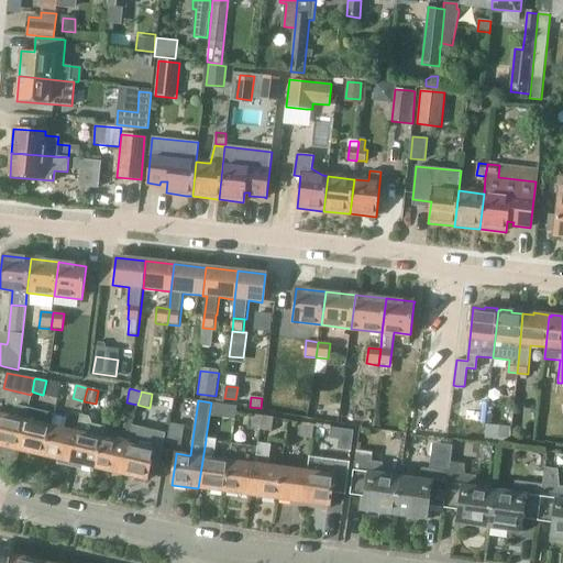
[(227,416),(234,417),(235,406),(229,405),(227,416)]
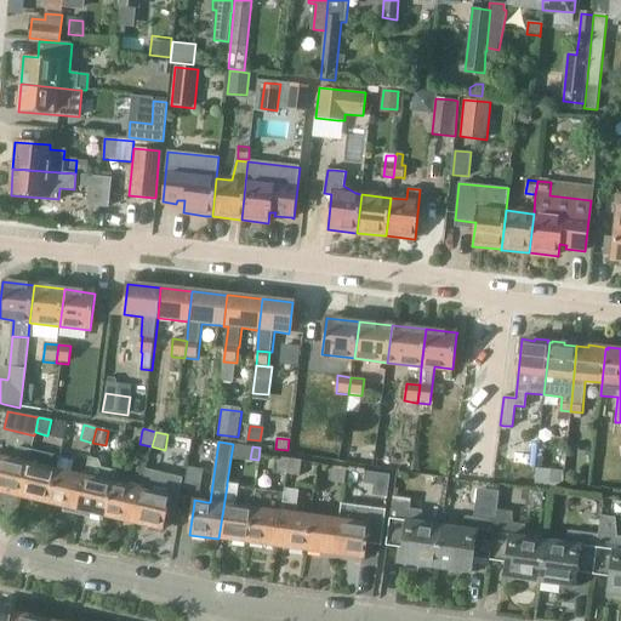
[(0,491),(20,497),(21,495),(27,465),(30,450),(17,448),(15,460),(0,456),(0,491)]
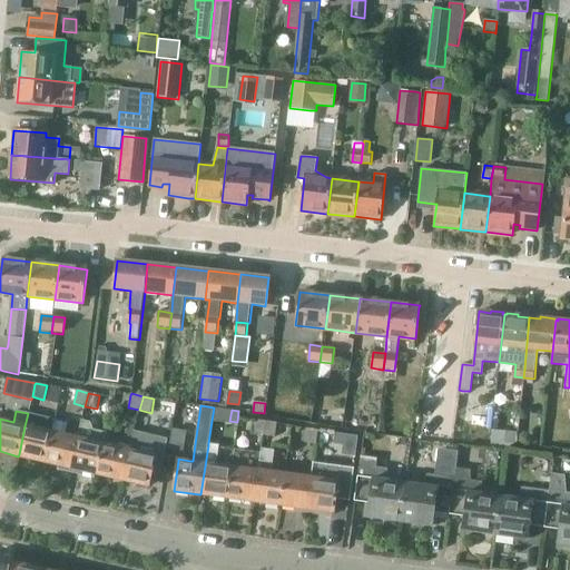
[(19,454),(18,457),(43,462),(50,433),(51,431),(53,420),(28,413),(25,426),(19,454)]
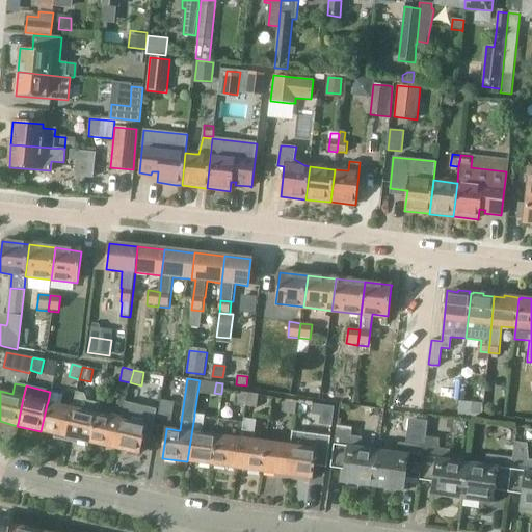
[(237,394),(235,404),(243,405),(246,405),(247,395),(247,393),(237,392),(237,394)]
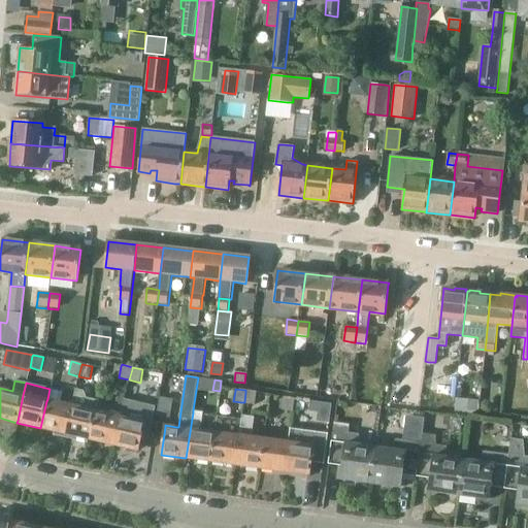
[(245,392),(244,402),(251,403),(255,404),(257,391),(245,390),(245,392)]
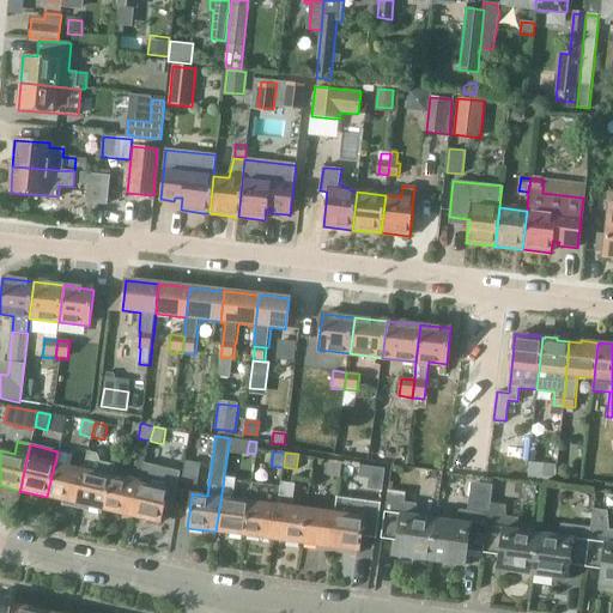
[(111,479),(103,510),(132,517),(133,517),(144,469),(145,467),(146,459),(145,459),(138,457),(135,468),(133,481),(111,477),(111,479)]
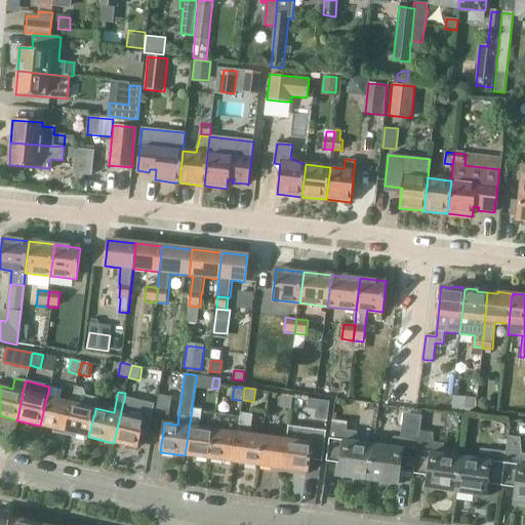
[(282,397),(280,407),(288,408),(291,409),(293,396),(282,394),(282,397)]
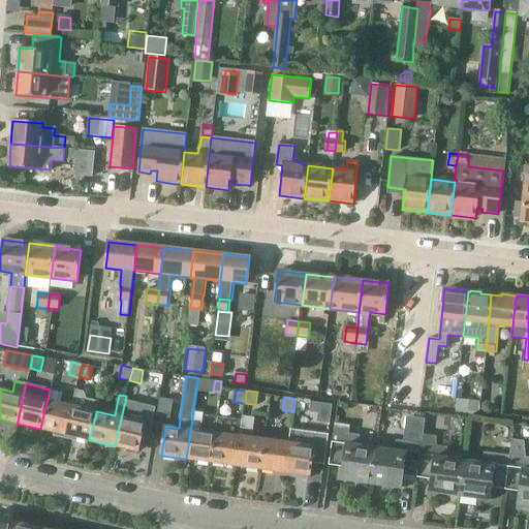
[(47,402),(40,429),(64,434),(71,407),(71,405),(48,400),(47,402)]
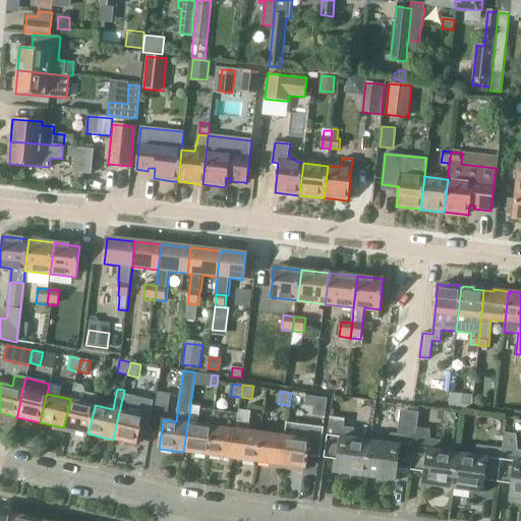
[(466,404),(467,396),(456,395),(455,403),(466,404)]
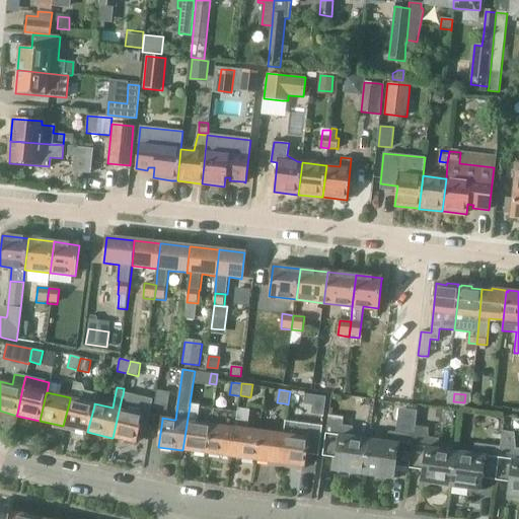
[(122,397),(113,438),(136,443),(142,415),(130,412),(133,397),(123,395),(122,397)]
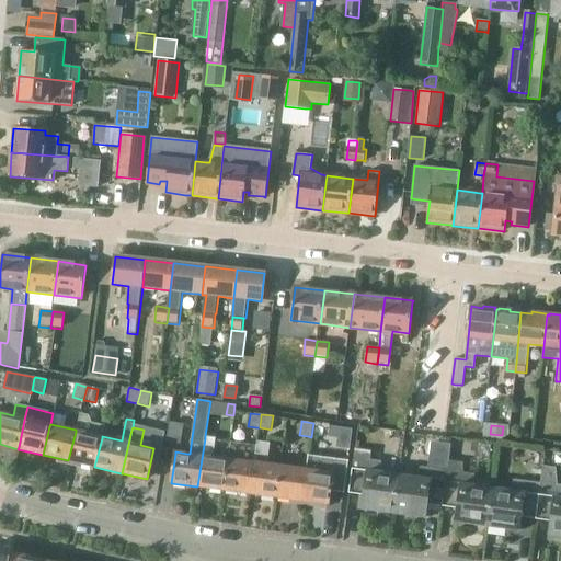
[(76,432),(68,460),(94,467),(102,438),(102,436),(76,430),(76,432)]
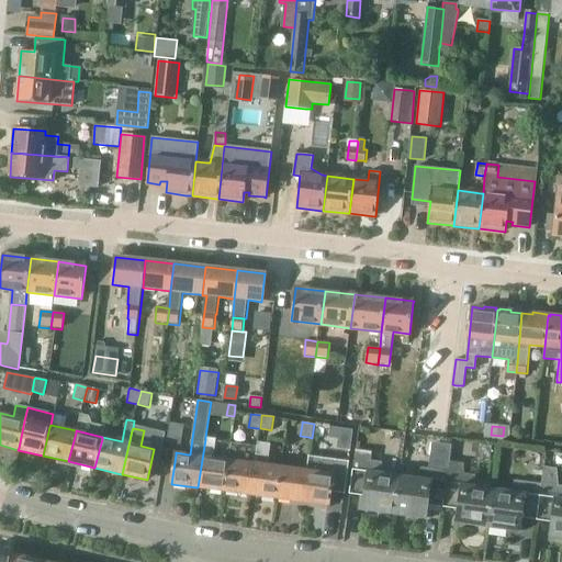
[(205,439),(198,487),(223,491),(225,491),(228,462),(227,462),(213,459),(215,438),(205,437),(205,439)]
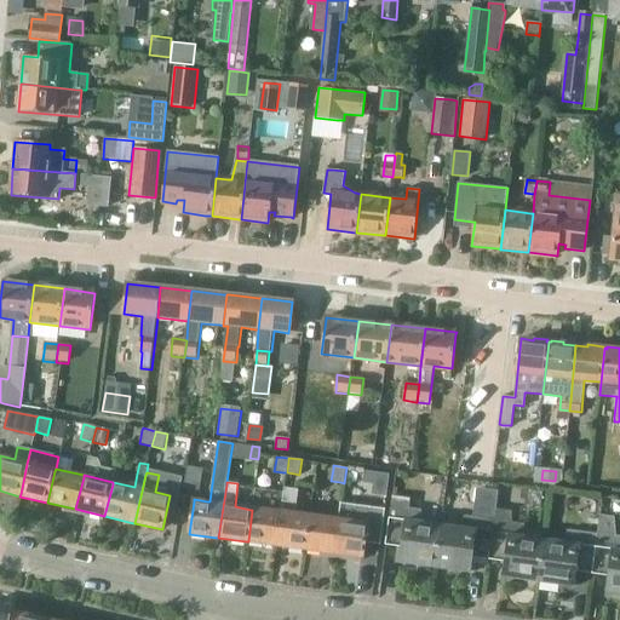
[(252,510),(248,541),(275,545),(276,545),(283,493),(282,493),(256,489),(256,492),(252,510)]
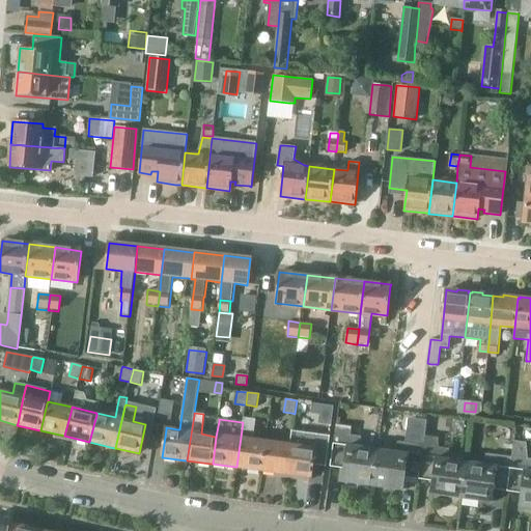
[(243,422),(236,467),(261,470),(264,442),(266,441),(252,439),(255,420),(244,419),(243,420),(243,422)]
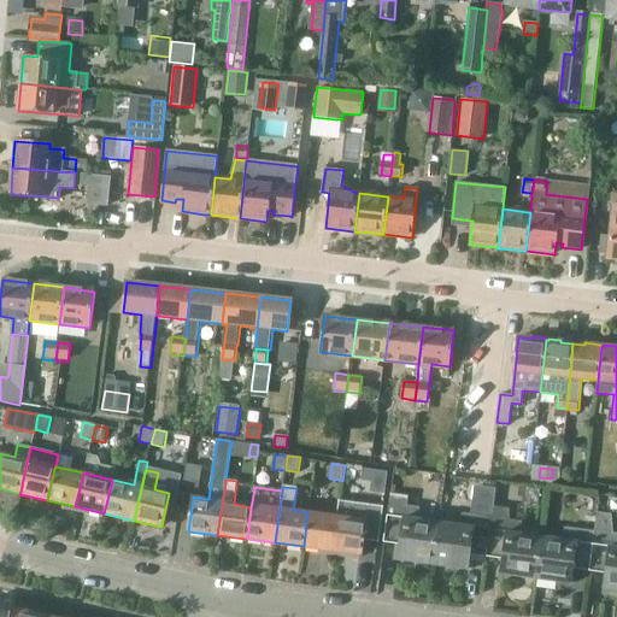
[(394,497),(389,533),(399,534),(404,535),(401,559),(433,564),(434,564),(439,526),(439,522),(421,519),(419,507),(409,506),(410,495),(394,493),(394,497)]
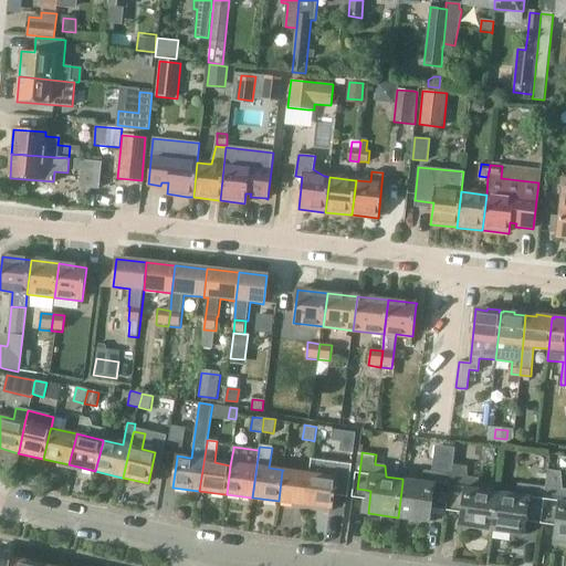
[(308,473),(305,504),(315,506),(316,510),(327,512),(329,509),(331,509),(332,509),(334,498),(334,493),(346,495),(348,495),(353,465),(311,460),(311,461),(308,473)]
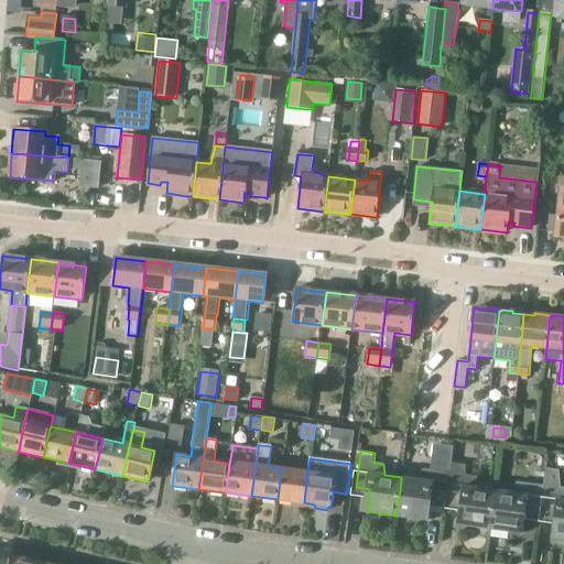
[(449,473),(445,503),(458,506),(457,516),(456,524),(489,529),(494,494),(495,494),(495,490),(478,488),(477,477),(466,476),(465,465),(451,463),(451,465),(449,473)]
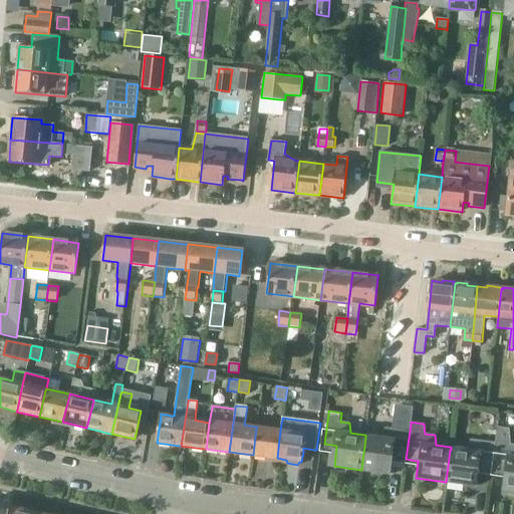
[(256,428),(253,455),(275,458),(277,458),(280,430),(279,430),(257,427),(256,428)]
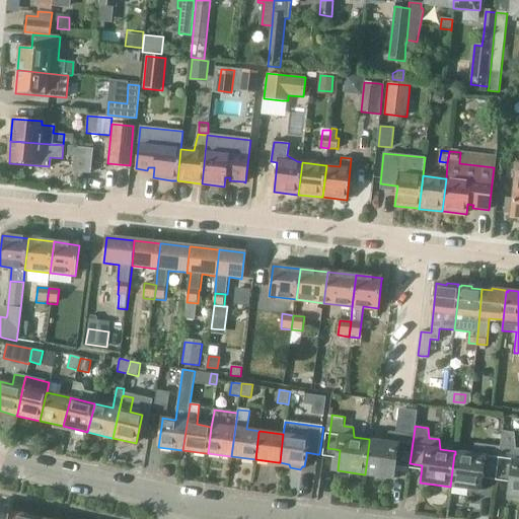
[(500,447),(496,476),(508,478),(507,495),(518,496),(518,449),(516,449),(514,433),(502,431),(502,433),(500,446),(500,447)]
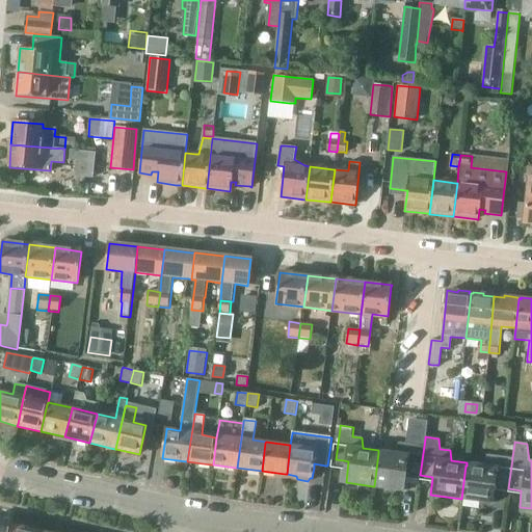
[(378,453),(374,486),(402,490),(403,490),(405,481),(406,473),(419,475),(420,475),(424,446),(423,446),(401,443),(400,445),(397,453),(394,452),(378,450),(378,453)]
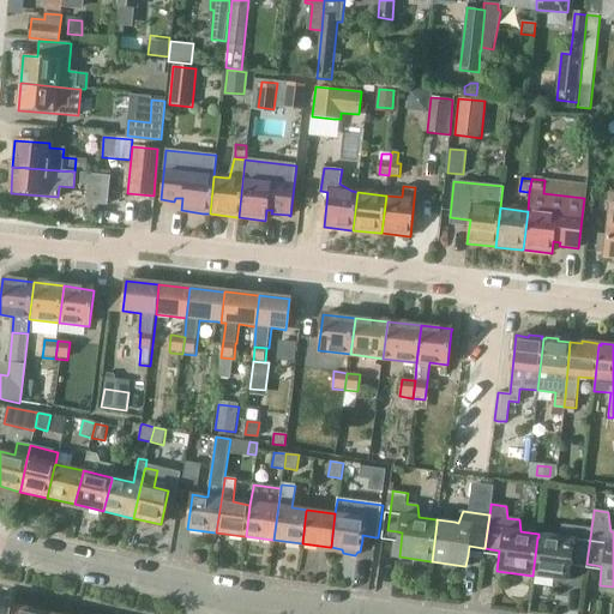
[(537,537),(533,576),(566,581),(567,581),(570,569),(571,561),(584,564),(587,564),(591,529),(589,528),(563,525),(561,528),(558,536),(557,536),(539,534),(539,537),(537,537)]
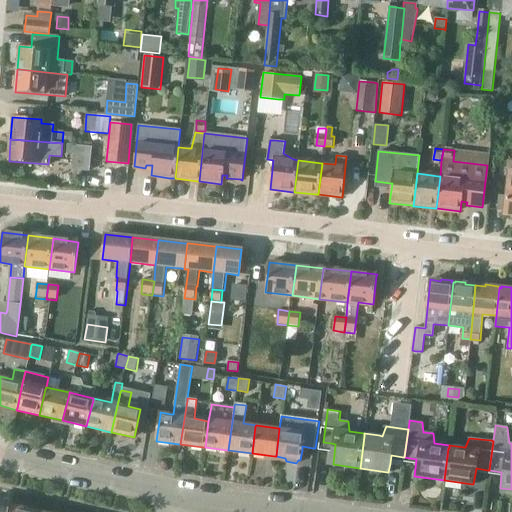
[(0,511),(11,511),(13,506),(0,503),(0,511)]
